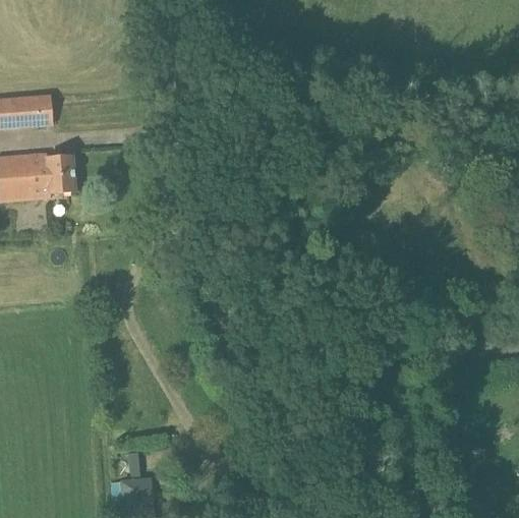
[(0,127),(54,124),(51,98),(50,95),(0,98),(0,127)]
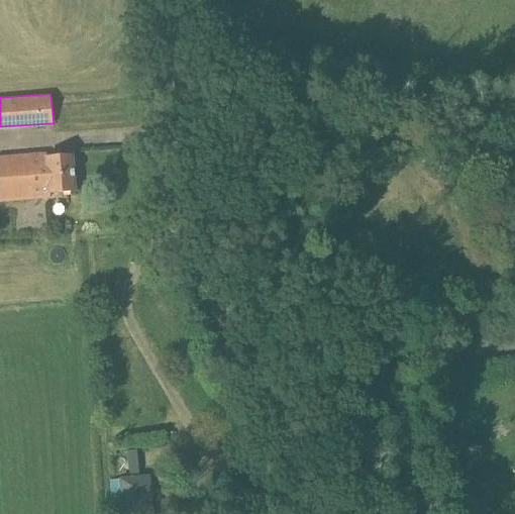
[(0,199),(52,196),(50,191),(76,190),(73,152),(46,155),(46,151),(0,155),(0,199)]
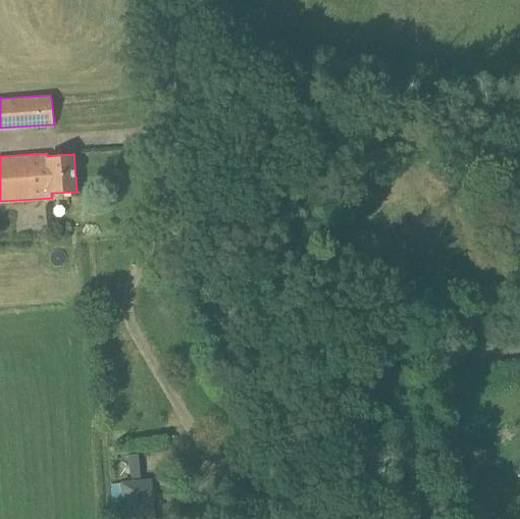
[(131,465),(141,464),(140,453),(130,454),(131,465)]
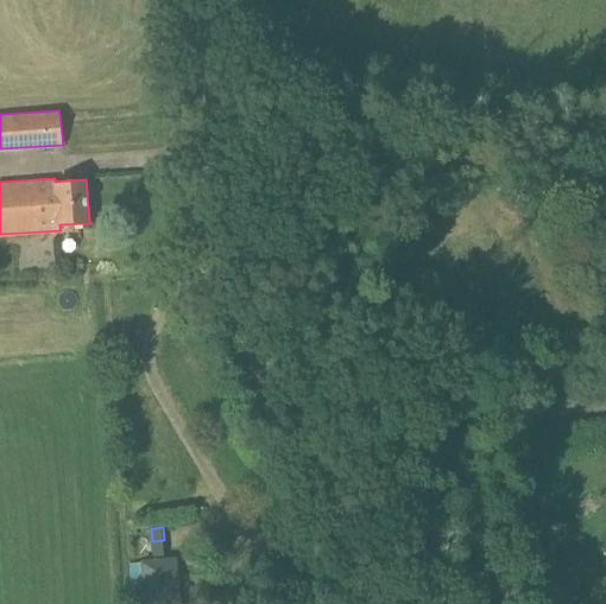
[(174,603),(171,558),(131,560),(133,603),(174,603)]
